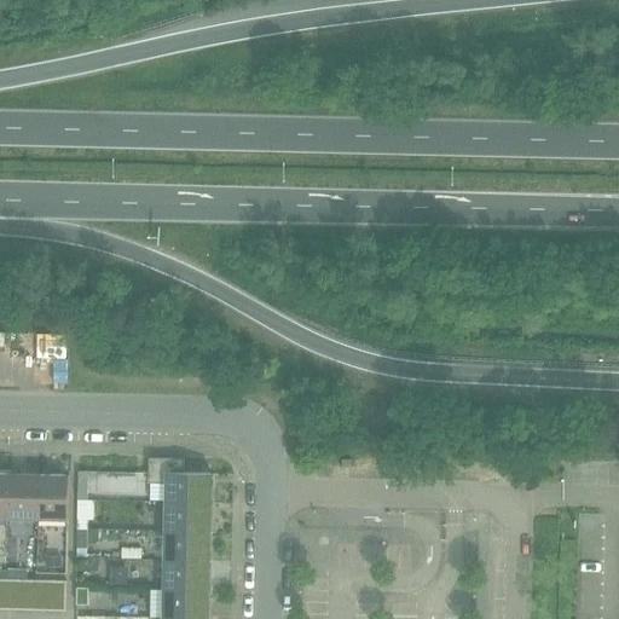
[(167,482),(167,503),(212,503),(213,474),(184,473),(185,458),(149,458),(149,482),(167,482)]
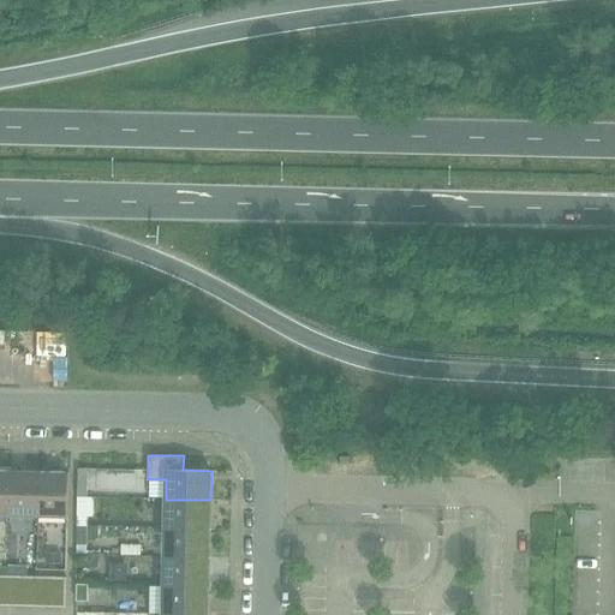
[(78,469),(78,490),(78,497),(89,497),(89,469),(78,469)]
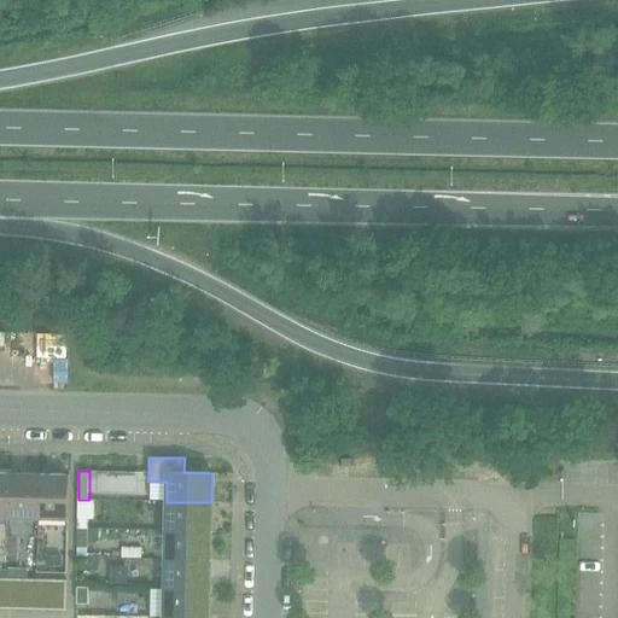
[(0,518),(10,518),(11,473),(0,472),(0,518)]
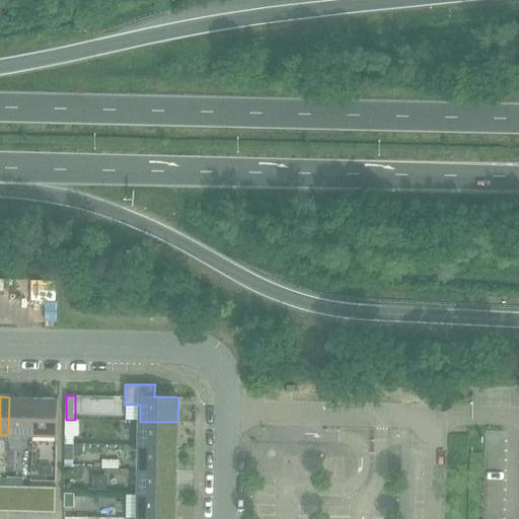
[(8,435),(32,436),(33,397),(9,397),(8,435)]
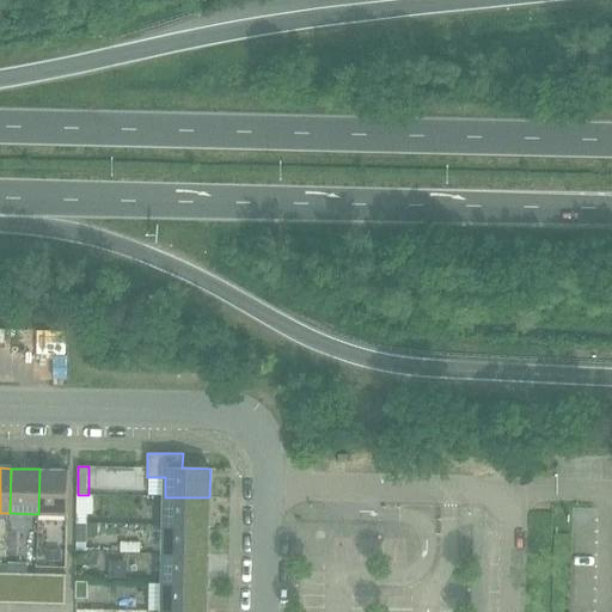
[(40,469),(38,514),(67,515),(68,470),(40,469)]
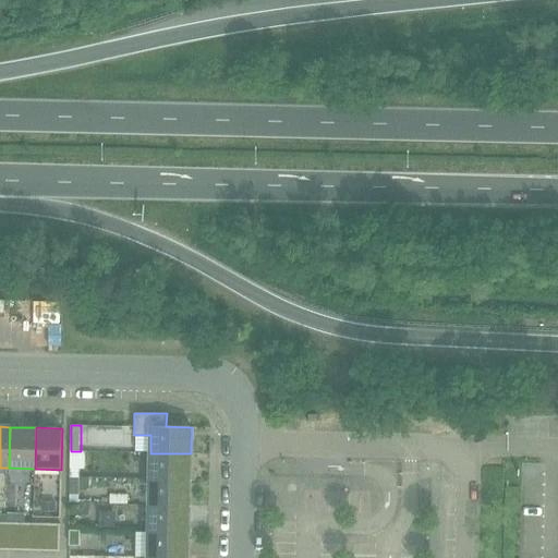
[(86,451),(81,451),(71,451),(70,477),(80,477),(80,469),(85,469),(86,451)]
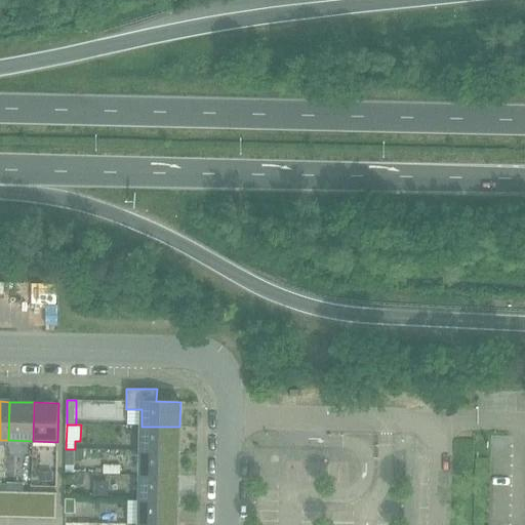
[(142,427),(140,451),(179,452),(179,427),(142,427)]
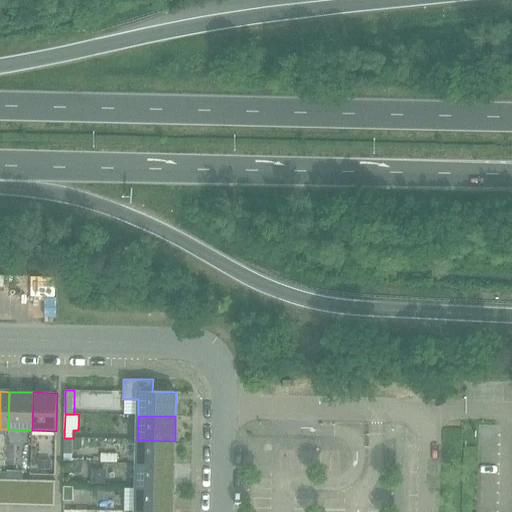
[(81,438),(73,438),(64,438),(64,453),(73,454),(73,449),(98,450),(98,441),(81,440),(81,438)]
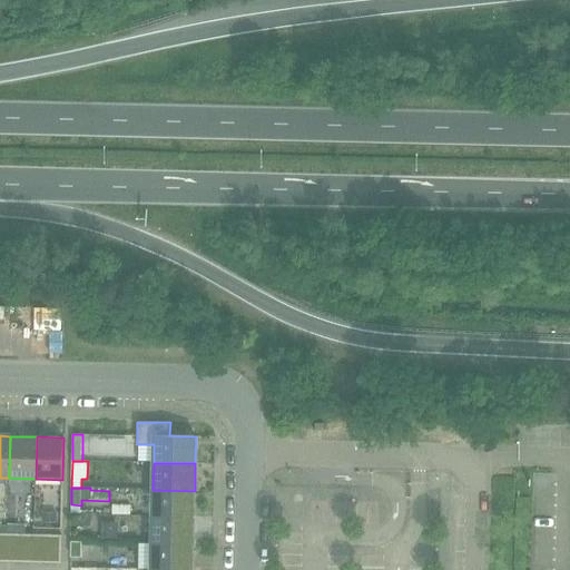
[(153,490),(151,517),(194,517),(195,491),(153,490)]
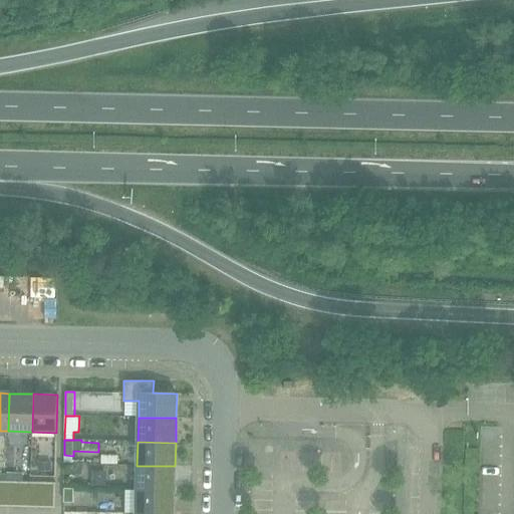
[(69,475),(81,475),(82,464),(70,464),(69,475)]
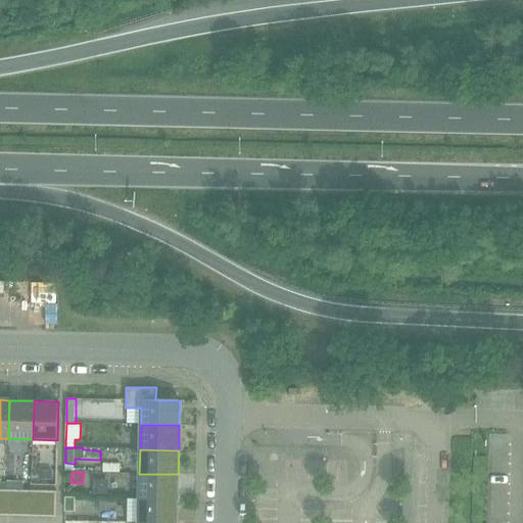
[(139,474),(139,497),(178,498),(178,474),(139,474)]
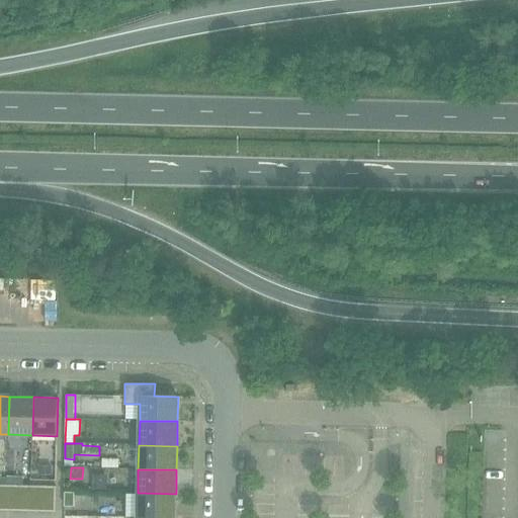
[(91,490),(108,491),(109,475),(92,475),(91,490)]
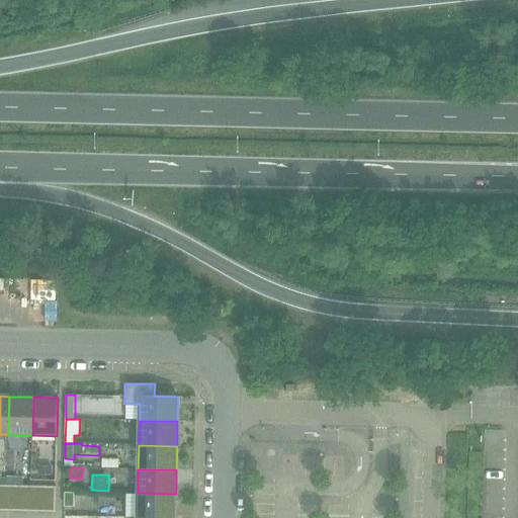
[(6,485),(7,485),(18,486),(23,486),(23,477),(7,477),(6,485)]
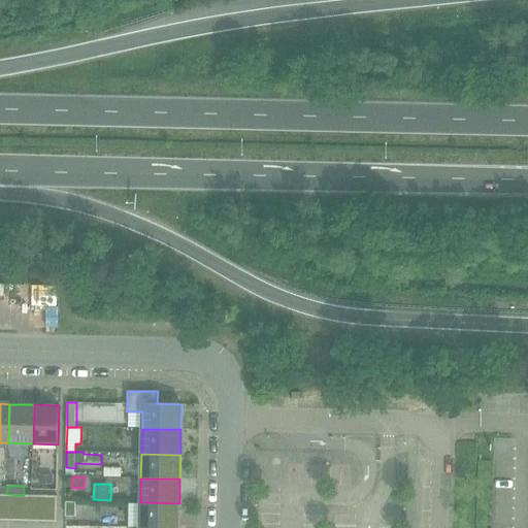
[(6,520),(19,521),(19,495),(7,494),(6,520)]
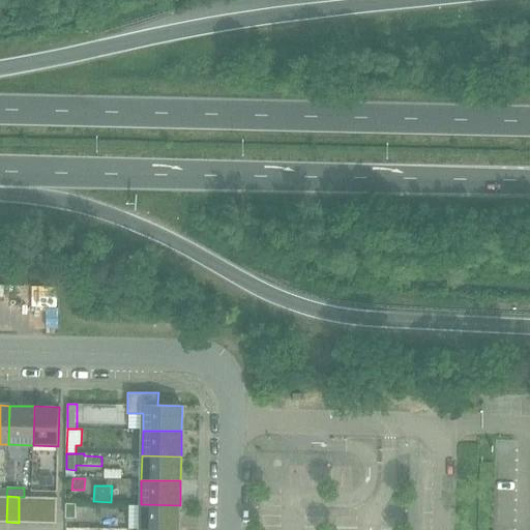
[(19,523),(31,523),(31,497),(24,497),(19,497),(19,523)]
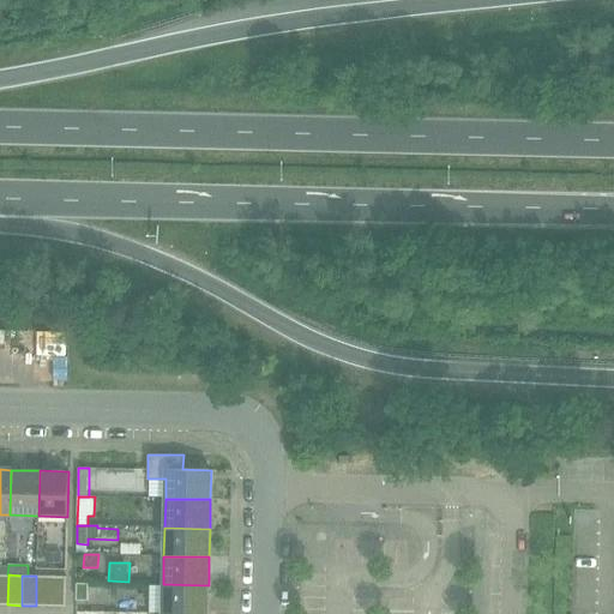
[(36,606),(50,606),(50,576),(36,576),(36,606)]
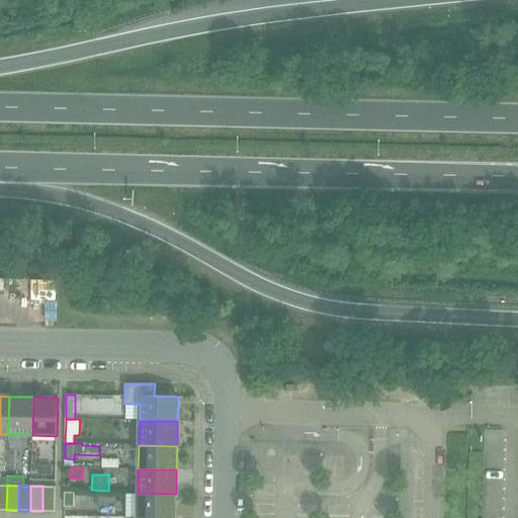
[(42,486),(42,511),(56,512),(56,486),(42,486)]
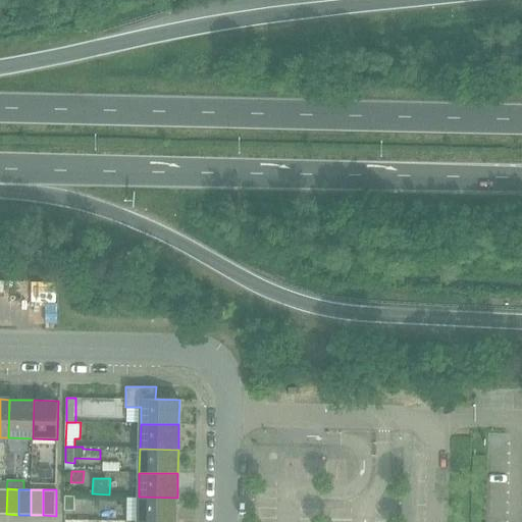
[(139,497),(138,521),(167,521),(176,521),(177,498),(139,497)]
